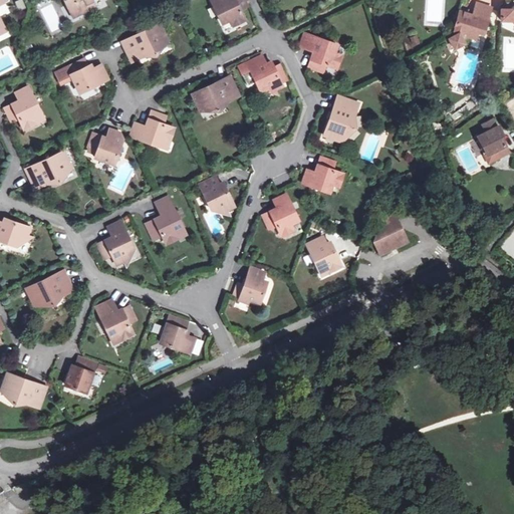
[(18,11),(25,9),(22,0),(20,0),(15,1),(18,11)]
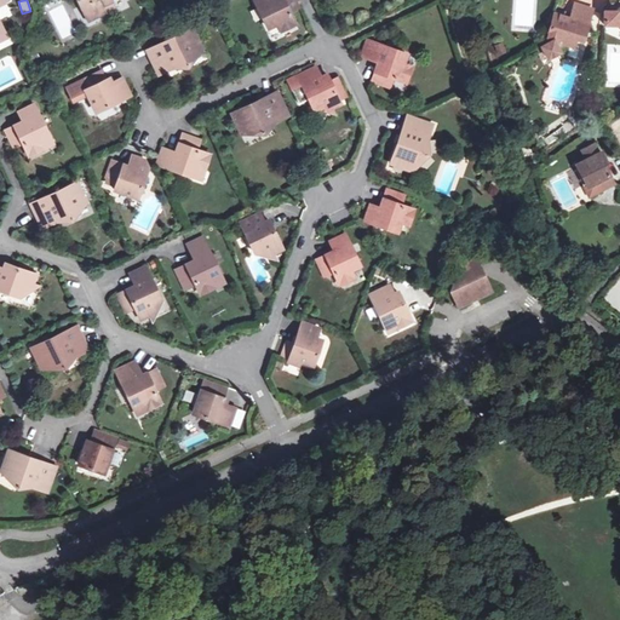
[(78,0),(90,22),(109,12),(105,5),(110,3),(114,0),(78,0)]
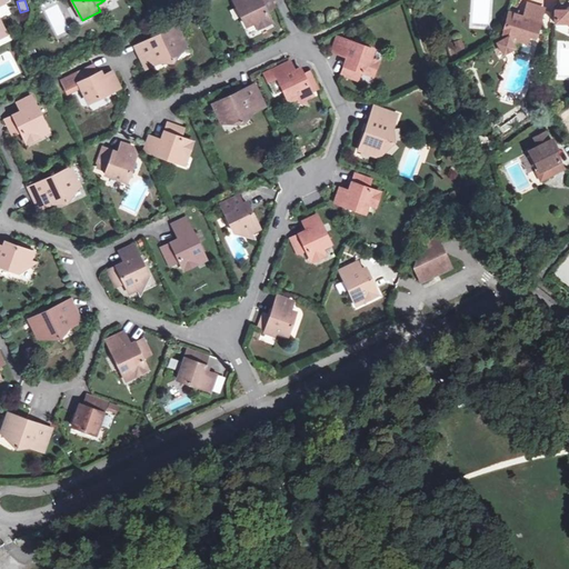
[(233,0),(246,25),(255,20),(258,27),(271,20),(267,9),(275,6),(271,0),(233,0)]
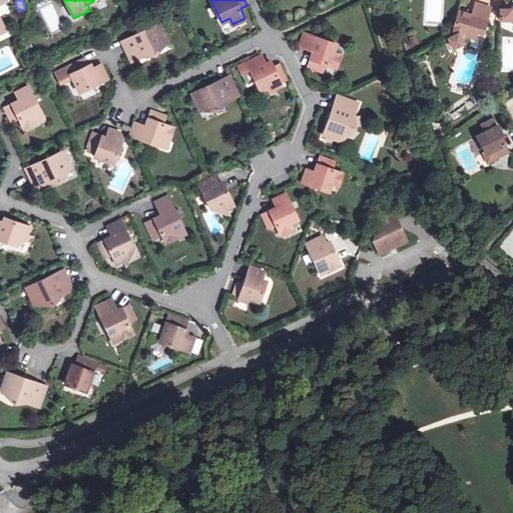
[(472,16),(466,14),(459,11),(452,36),(448,38),(452,45),(464,42),(462,38),(468,37),(470,38),(473,31),(476,33),(483,34),(491,8),(476,3),(473,12),(472,16)]
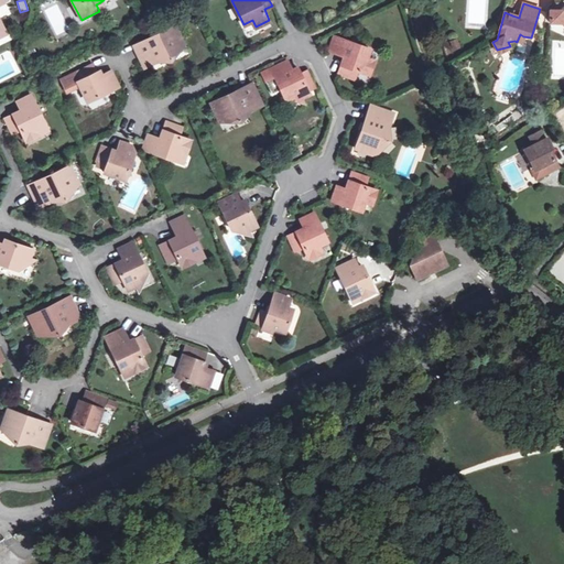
[(562,20),(563,23),(563,6),(562,9),(550,9),(549,20),(562,20)]
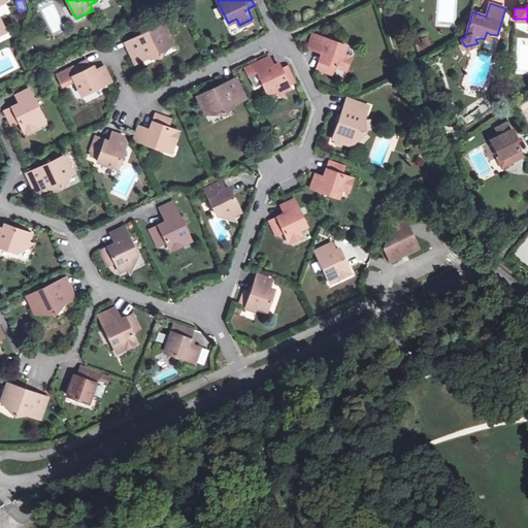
[(159,56),(164,50),(162,45),(172,40),(164,24),(137,36),(137,35),(124,42),(134,63),(150,55),(151,57),(159,56)]
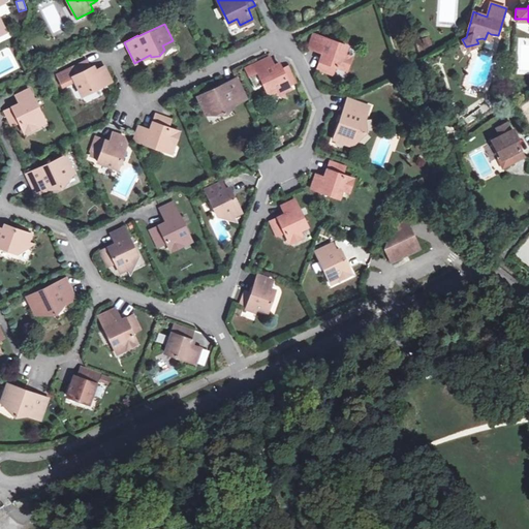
[(346,57),(348,48),(314,36),(310,50),(323,54),(318,71),(334,76),(337,69),(347,72),(352,59),(346,57)]
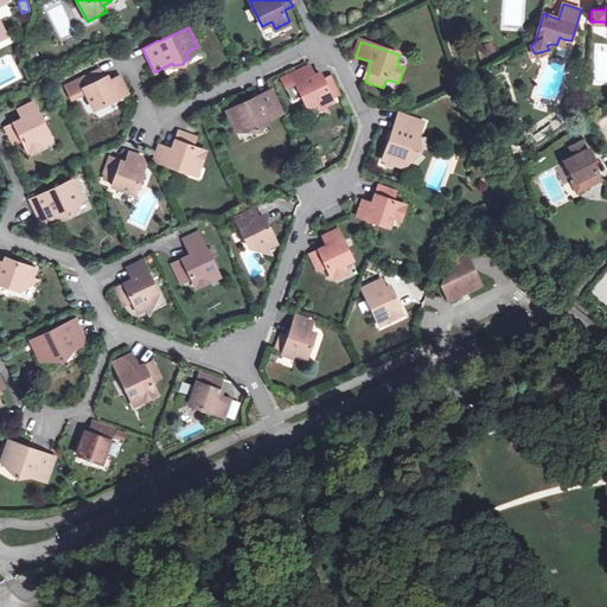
[(186,52),(189,57),(198,46),(186,52)]
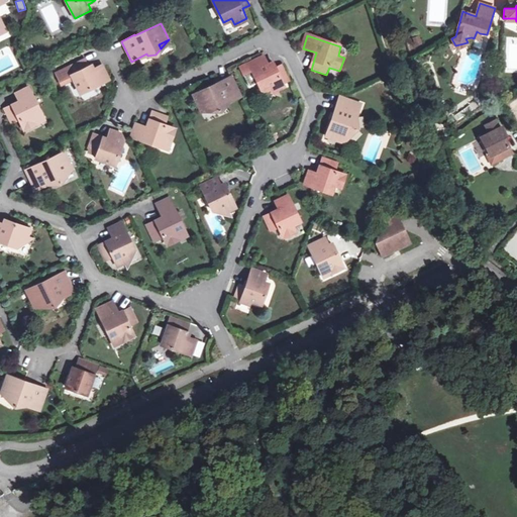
[(269,85),(272,92),(278,89),(285,85),(274,61),(268,64),(264,55),(247,63),(261,89),(269,85)]
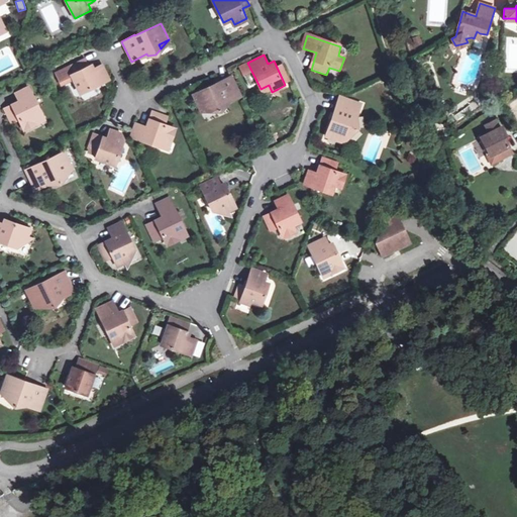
[(108,79),(102,67),(94,71),(92,68),(89,62),(86,63),(82,56),(70,62),(75,73),(71,74),(80,93),(88,89),(88,90),(92,88),(92,87),(108,79)]
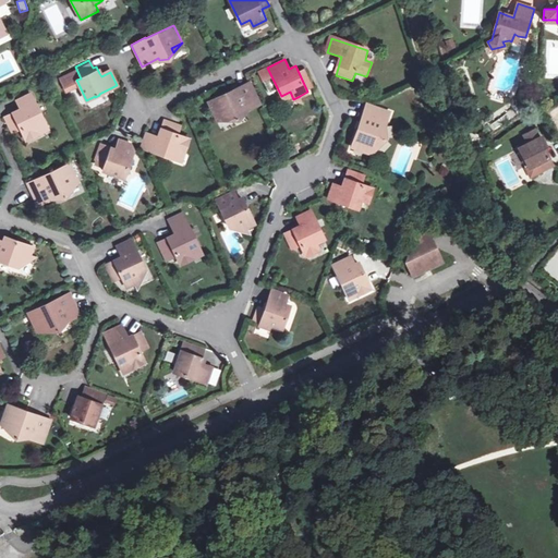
[(208,102),(217,120),(228,114),(230,120),(239,119),(244,113),(244,111),(259,104),(249,81),(235,87),(237,88),(208,102)]
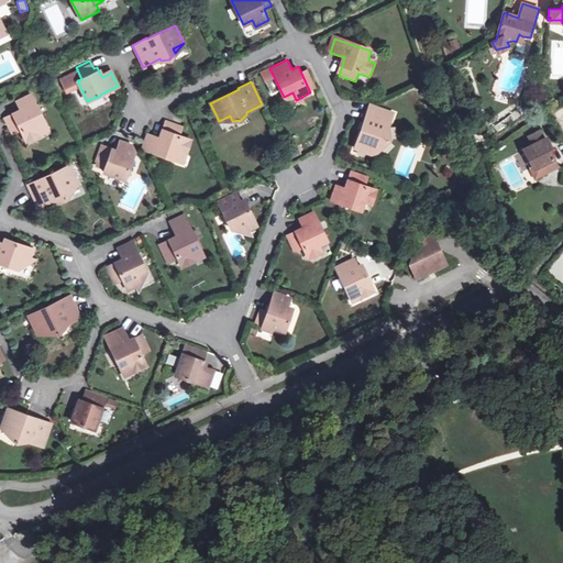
[(28,142),(41,134),(37,128),(45,123),(31,96),(18,102),(22,111),(6,119),(13,134),(22,131),(28,142)]
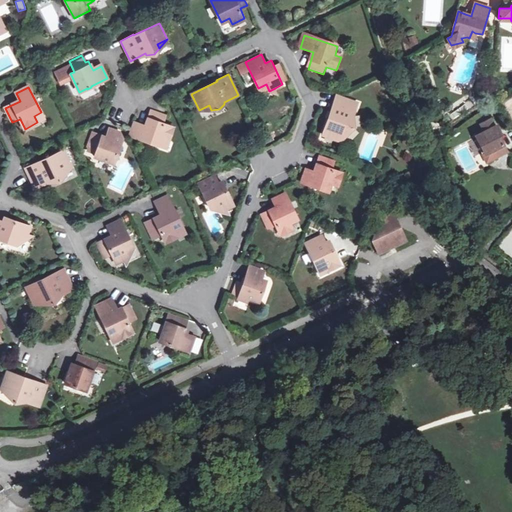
[(340,141),(343,130),(348,132),(353,126),(353,119),(351,118),(352,114),(357,102),(335,95),(331,107),(332,108),(322,134),(340,141)]
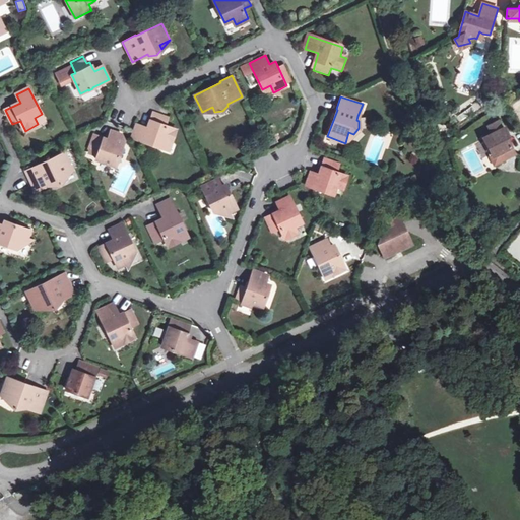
[(130,137),(161,148),(165,141),(171,143),(176,129),(165,125),(168,117),(151,112),(146,128),(135,125),(130,137)]
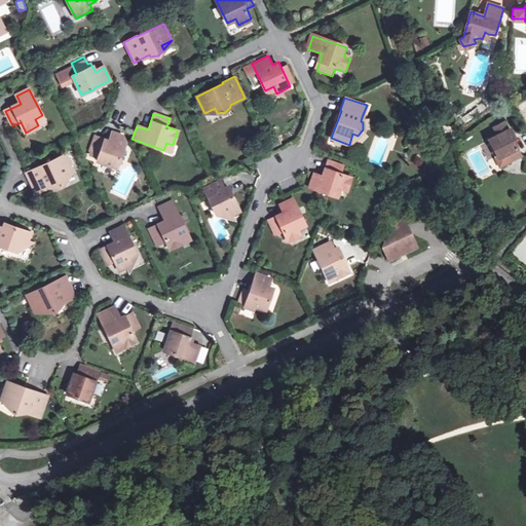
[(35,119),(38,125),(45,121),(42,115),(35,119)]
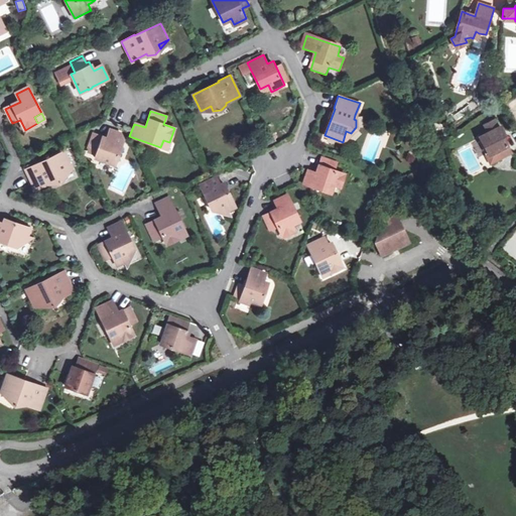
[(491,164),(512,153),(504,137),(506,135),(502,126),(499,128),(496,120),(487,125),(490,132),(481,136),(484,141),(481,143),(491,164)]
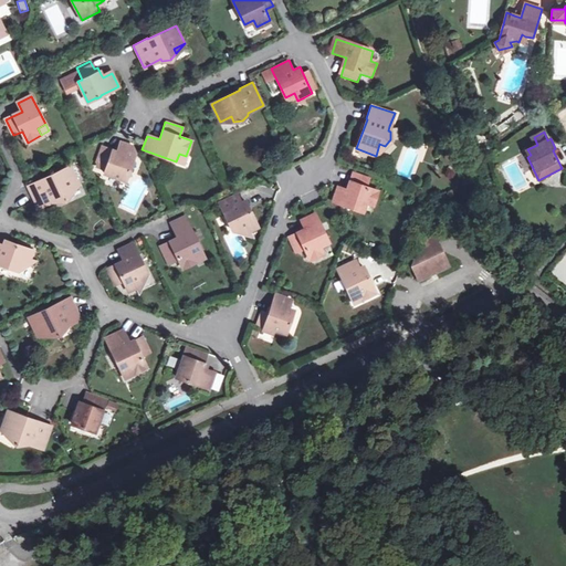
[(123,143),(119,152),(116,150),(102,146),(96,160),(98,161),(96,166),(105,169),(104,173),(125,179),(128,170),(129,171),(132,166),(129,165),(135,152),(132,146),(123,143)]
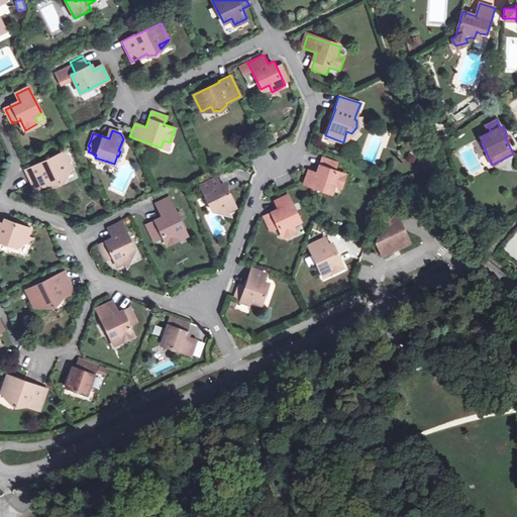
[(351,133),(346,131),(343,142),(351,133)]
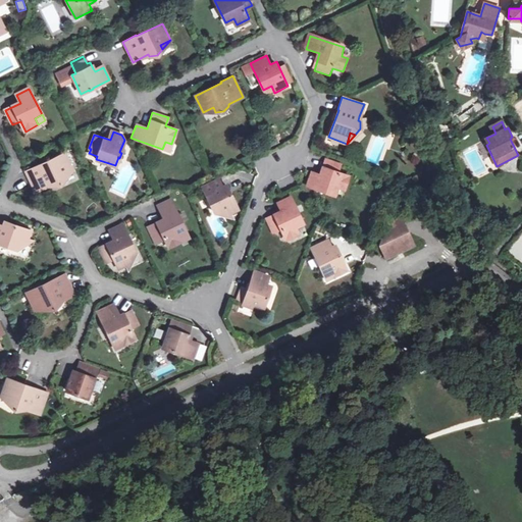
[(165,142),(162,149),(169,151),(171,144),(165,142)]
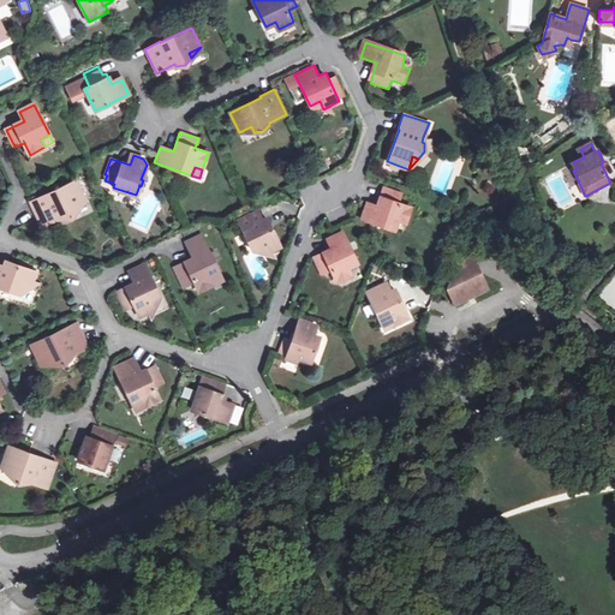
[(42,225),(57,218),(61,215),(64,219),(70,219),(76,212),(73,206),(85,199),(76,179),(46,193),(45,192),(30,201),(42,225)]
